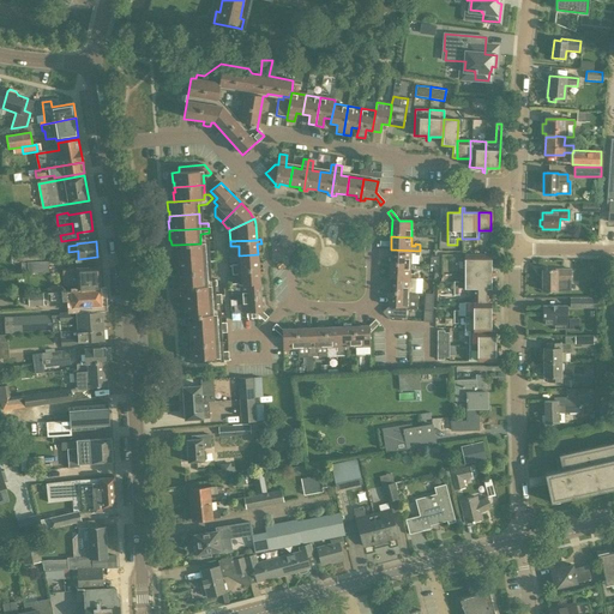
[(205,242),(200,242),(200,244),(175,245),(175,250),(174,250),(175,259),(215,257),(215,252),(205,252),(205,242)]
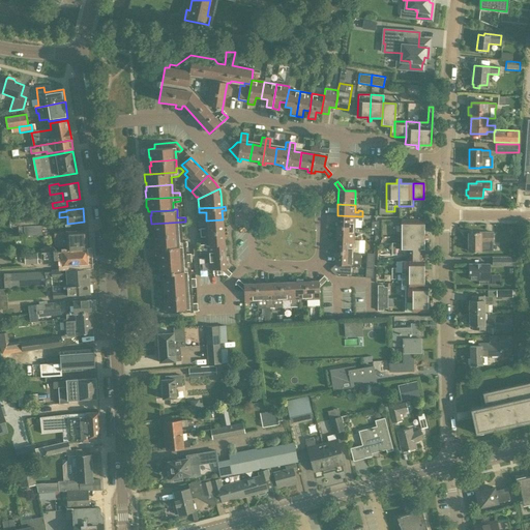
[(362,216),(337,215),(336,228),(354,228),(354,219),(358,219),(358,221),(362,222),(362,216)]
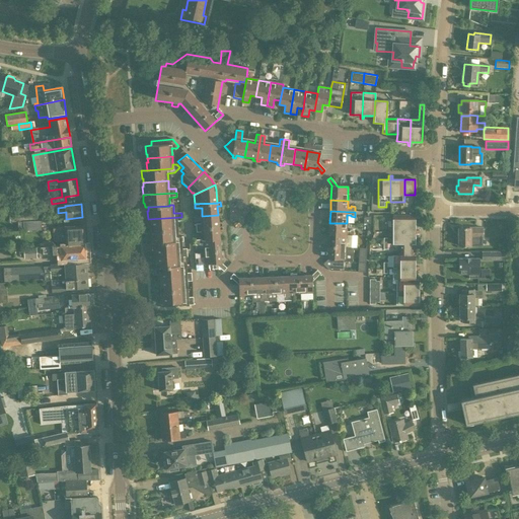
[(218,223),(218,215),(202,216),(203,224),(196,224),(196,228),(222,226),(222,222),(218,223)]
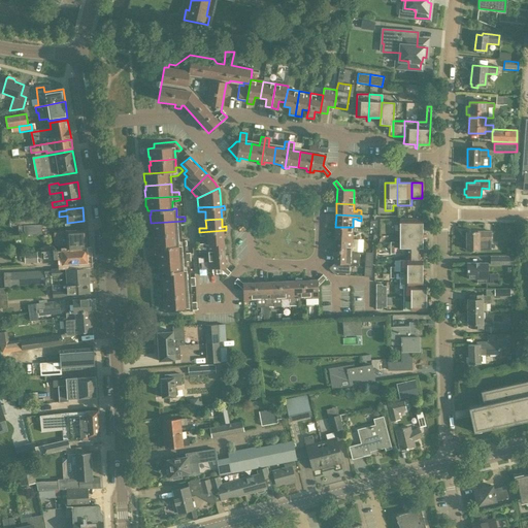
[(399,220),(399,234),(422,234),(422,231),(422,219),(399,219),(399,220)]
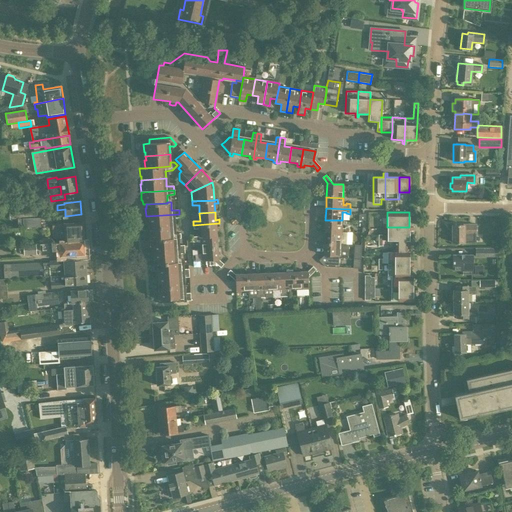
[(148,228),(172,226),(172,218),(179,218),(179,214),(146,216),(146,224),(148,224),(148,228)]
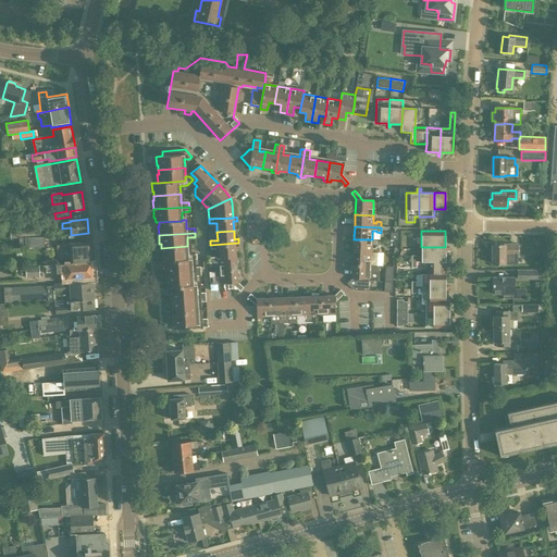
[(44,246),(44,236),(25,237),(25,247),(44,246)]
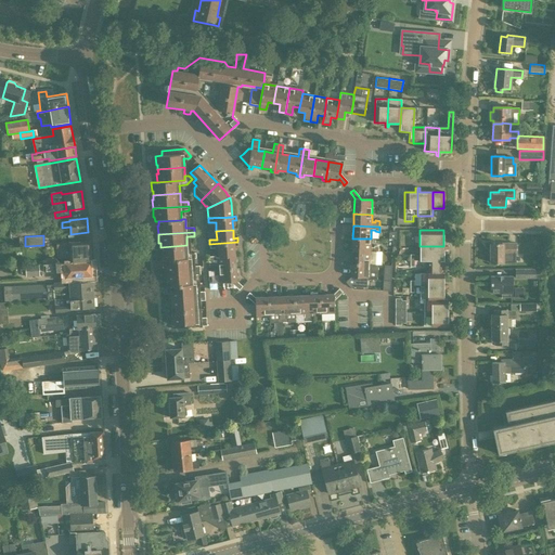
[(371,248),(371,239),(352,239),(352,252),(378,253),(378,247),(374,247),(374,248),(371,248)]
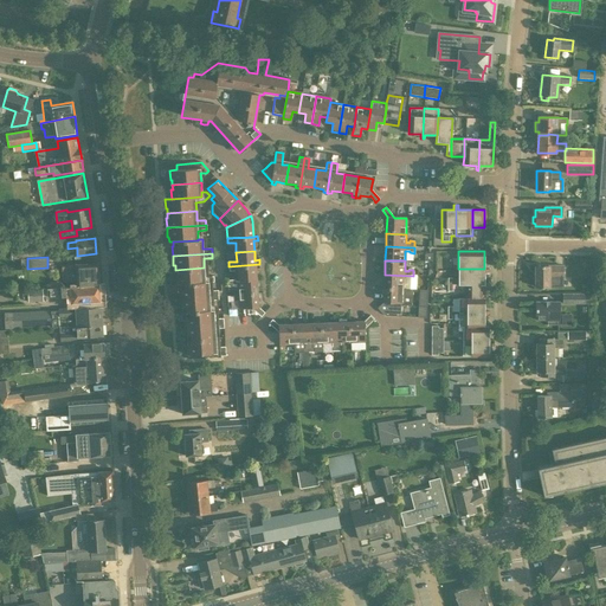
[(77,288),(100,285),(98,264),(62,266),(63,284),(77,283),(77,288)]
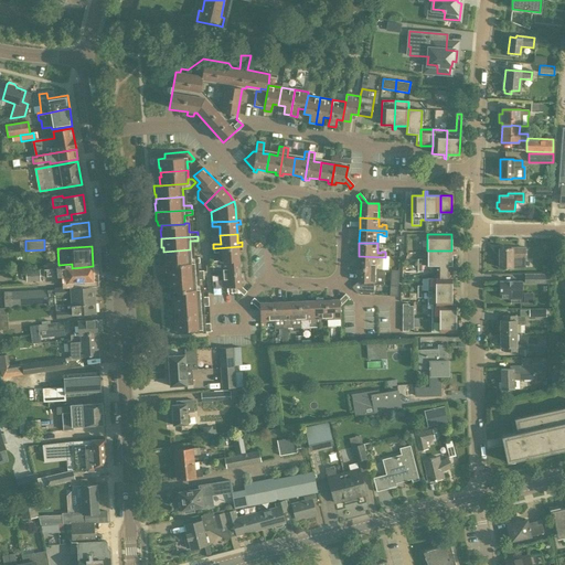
[(242,251),(242,246),(213,248),(213,253),(222,253),(222,262),(240,260),(238,252),(242,251)]
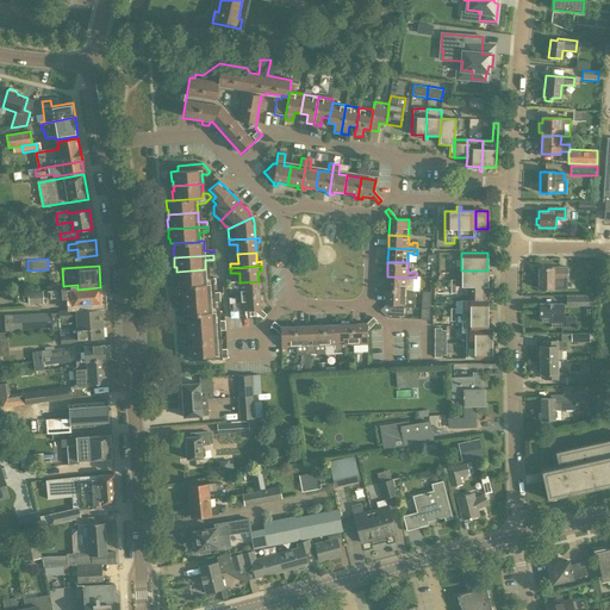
[(540,290),(553,290),(567,290),(567,267),(553,268),(539,269),(540,290)]
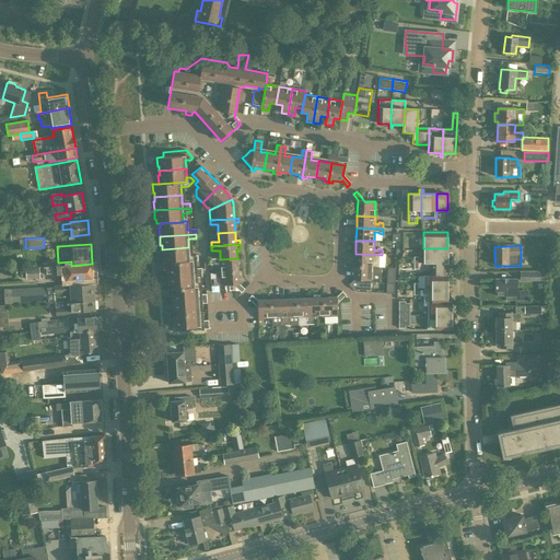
[(162,263),(166,263),(193,260),(193,261),(198,260),(197,256),(189,256),(188,247),(162,249),(162,254),(161,254),(162,263)]
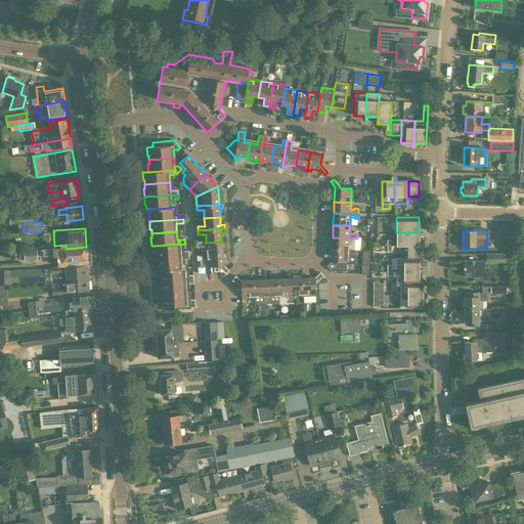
[(423,232),(419,232),(396,232),(396,247),(403,247),(419,247),(419,236),(423,236),(423,232)]
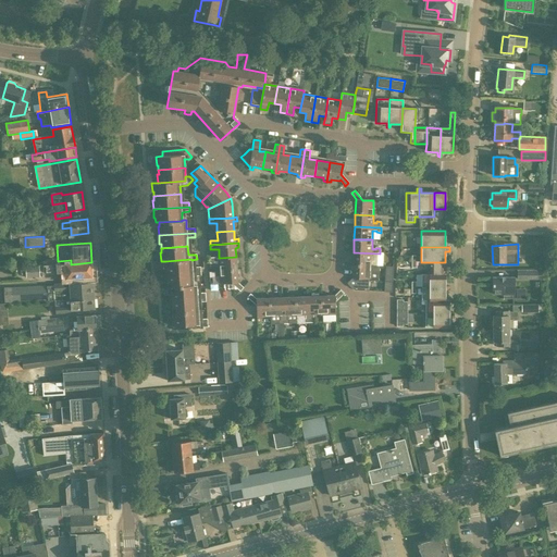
[(380,254),(354,252),(353,265),(371,265),(371,264),(371,257),(375,257),(374,258),(379,259),(380,254)]
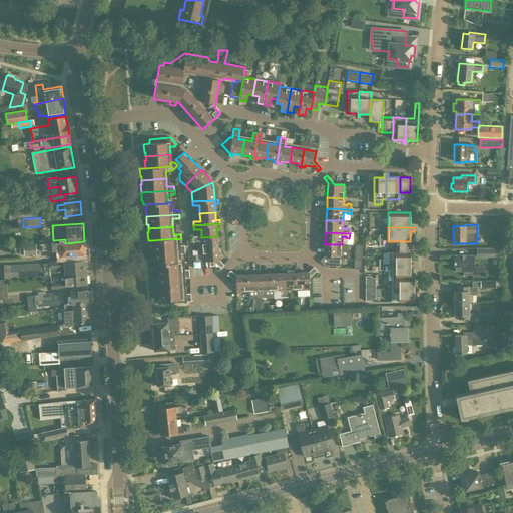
[(200,241),(200,249),(217,248),(217,236),(201,237),(193,237),(193,242),(197,242),(197,241),(200,241)]
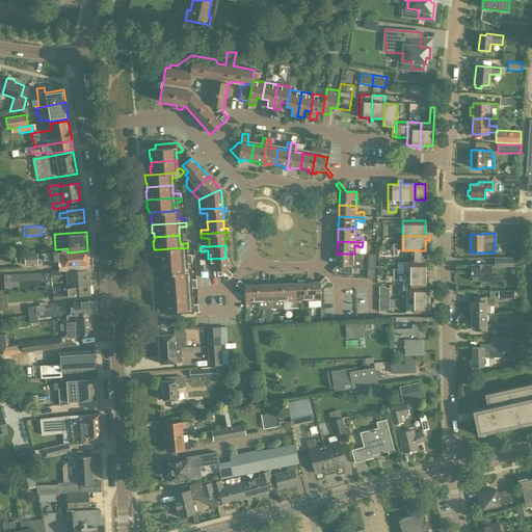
[(157,262),(191,259),(191,255),(184,256),(183,248),(183,247),(158,249),(158,254),(157,254),(157,262)]
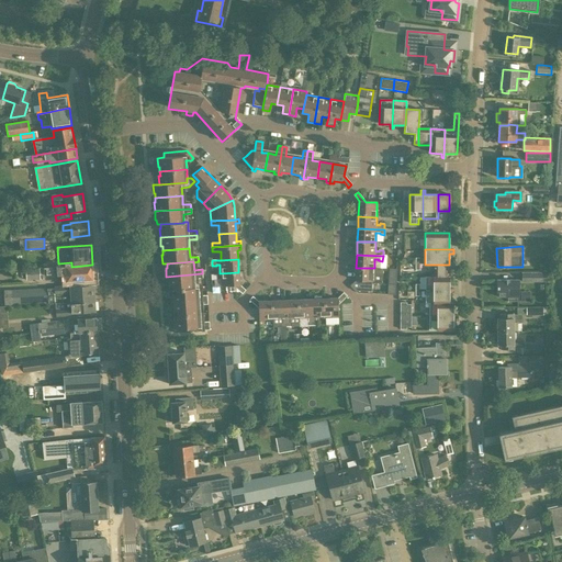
[(92,265),(71,267),(46,268),(47,278),(63,277),(64,282),(93,280),(92,265)]
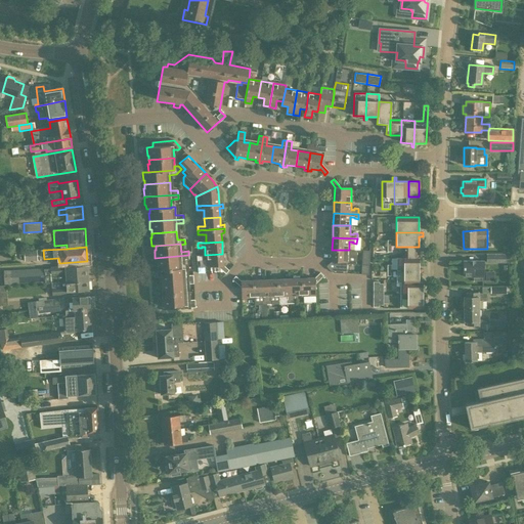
[(403,247),(403,259),(419,259),(419,247),(403,247)]
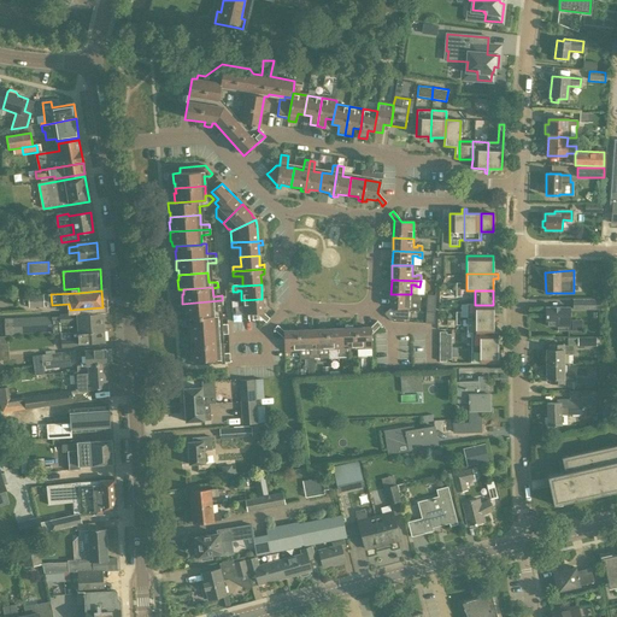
[(411,294),(391,294),(389,309),(383,315),(389,319),(407,321),(409,310),(410,310),(411,303),(419,303),(421,294),(411,293),(411,294)]
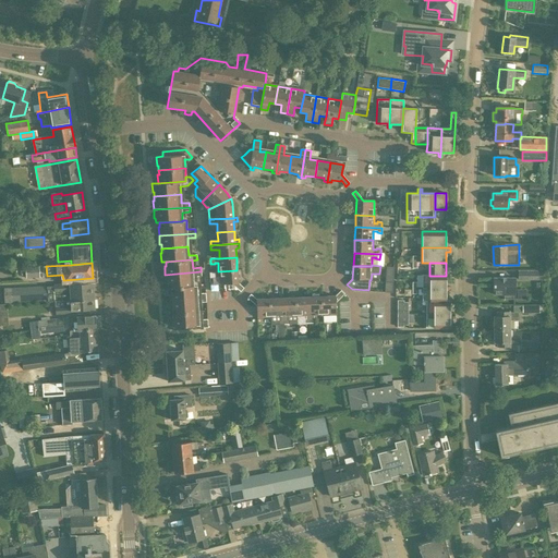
[(26,279),(39,278),(38,266),(25,267),(26,279)]
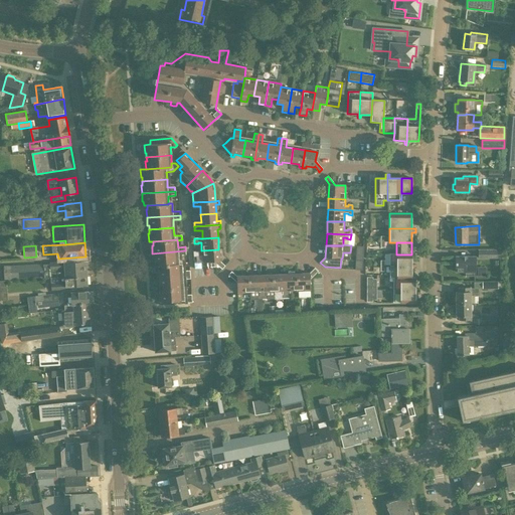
[(219,262),(218,249),(201,250),(202,263),(213,263),(221,270),(224,266),(219,262)]
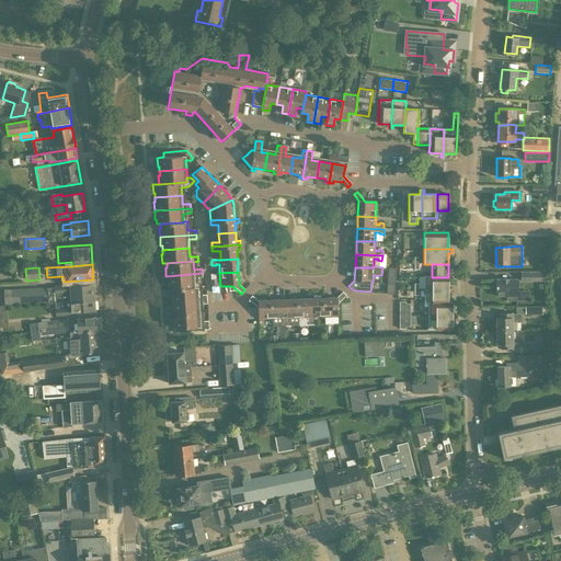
[(202,273),(165,276),(167,285),(168,285),(168,289),(171,289),(171,288),(195,287),(194,278),(203,278),(202,273)]
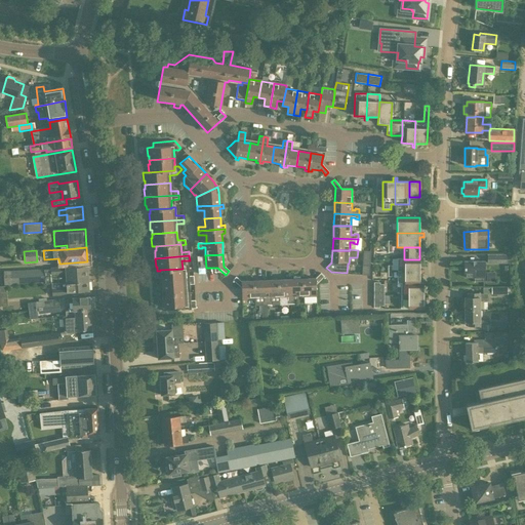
[(510,264),(510,255),(487,255),(487,264),(510,264)]
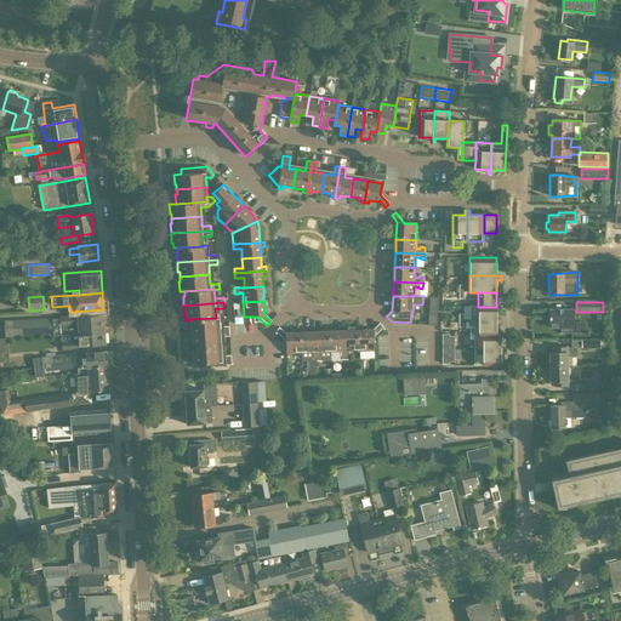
[(469,307),(469,322),(501,322),(501,319),(496,319),(496,307),(478,307),(469,307)]
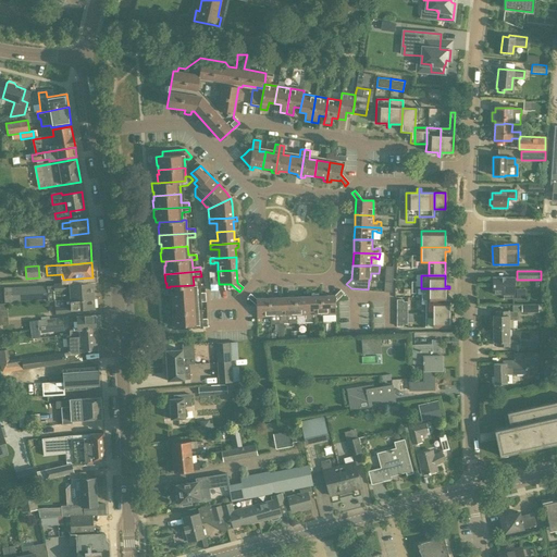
[(514,299),(514,277),(493,277),(493,295),(502,295),(502,299),(514,299)]
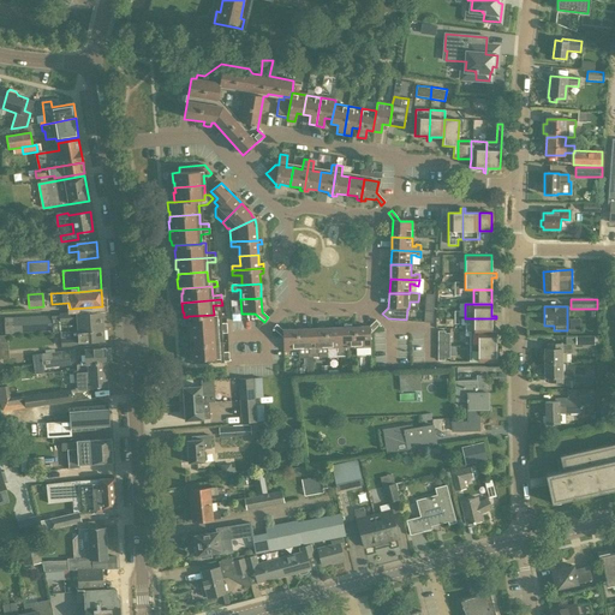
[(53,333),(60,332),(61,332),(79,330),(79,332),(103,330),(102,312),(77,315),(77,314),(67,315),(66,311),(59,312),(59,315),(52,315),(53,332),(52,332),(53,333)]
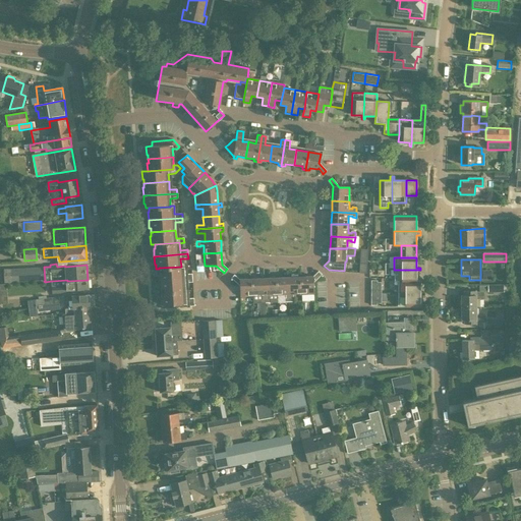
[(159,280),(192,278),(191,274),(184,275),(183,266),(181,267),(159,268),(159,269),(159,272),(158,272),(159,280)]
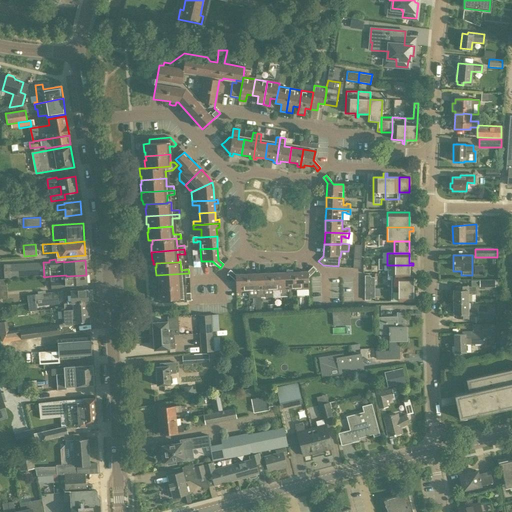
[(0,278),(43,276),(44,276),(43,262),(0,265),(0,278)]
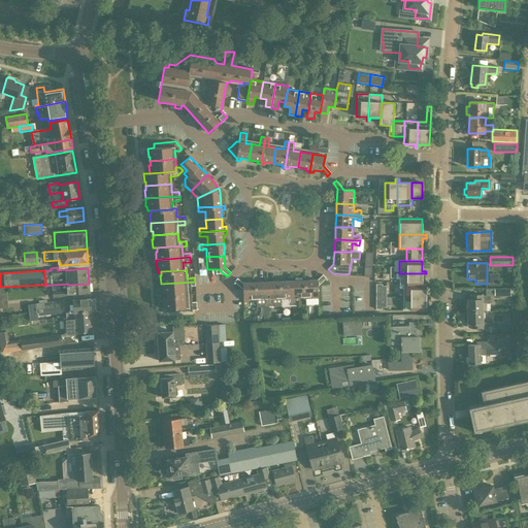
[(399,286),(403,286),(422,286),(422,275),(426,275),(426,273),(399,273),(399,286)]
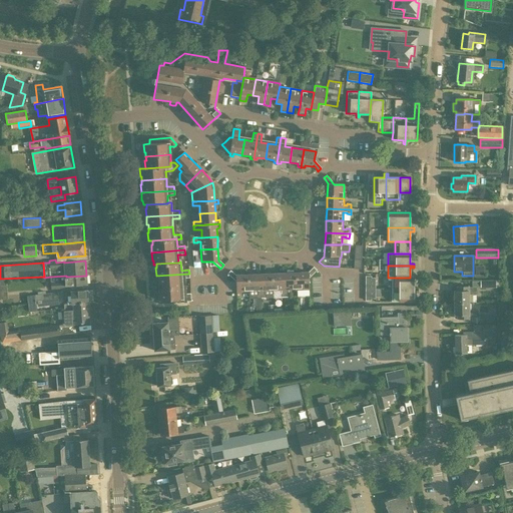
[(296,273),(297,290),(309,289),(309,279),(317,271),(314,268),(309,273),(296,273)]
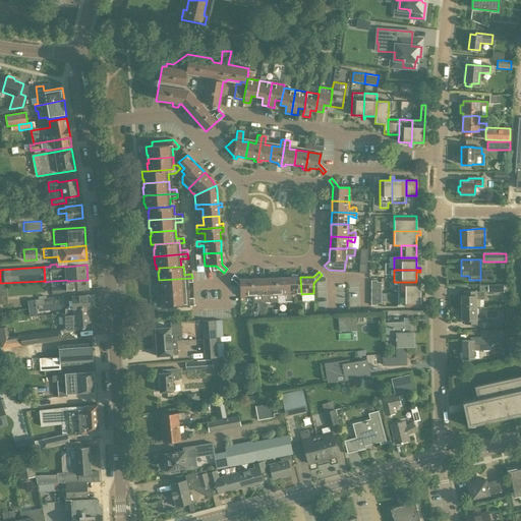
[(231,279),(239,286),(240,296),(252,296),(251,279),(239,280),(234,275),(231,279)]
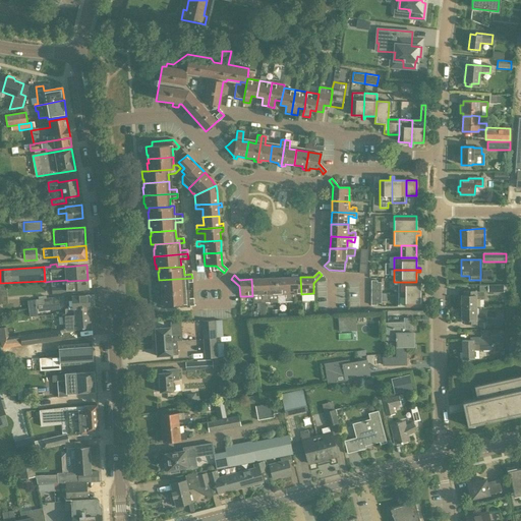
[(301,294),(300,277),(288,278),(289,302),(294,302),(294,298),(293,298),(293,294),(301,294)]
